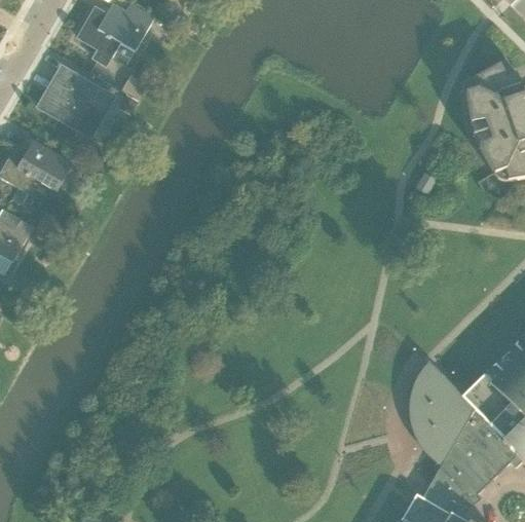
[(136,51),(151,25),(155,17),(130,3),(126,10),(119,22),(95,7),(78,37),(98,48),(94,57),(107,65),(120,43),(136,51)]
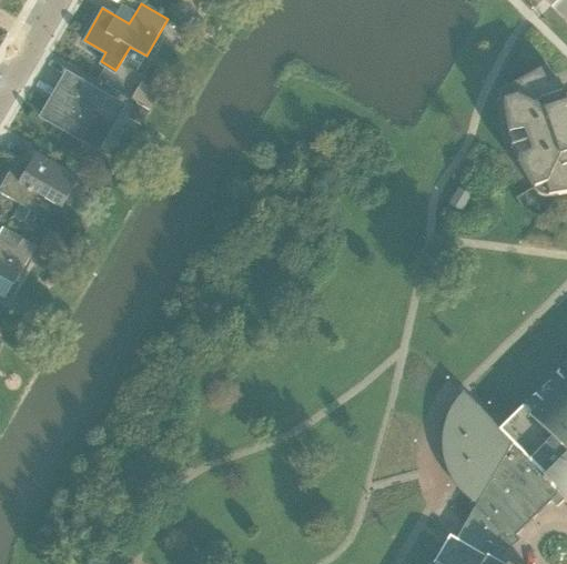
[(566,99),(566,100),(558,77),(547,80),(540,67),(509,83),(509,84),(507,87),(505,89),(505,90),(504,91),(504,93),(503,96),(503,98),(508,132),(509,136),(510,139),(512,143),(513,147),(514,150),(516,153),(534,187),(535,188),(537,190),(539,191),(542,192),(545,193),(546,193),(548,193),(566,190),(566,99)]
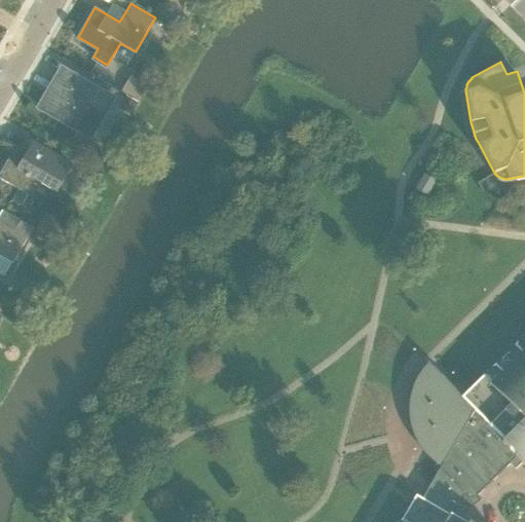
[(61,66),(38,106),(90,137),(114,96),(61,66)]
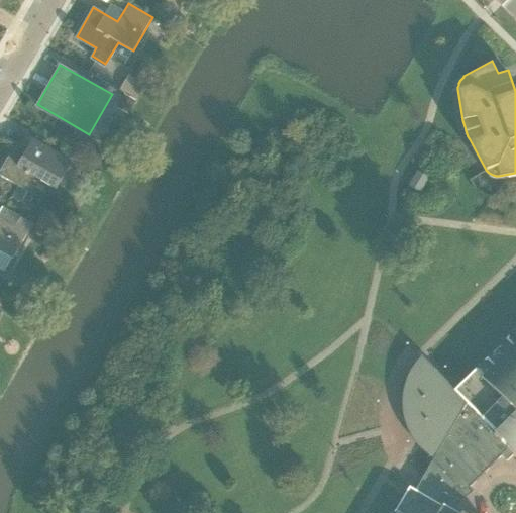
[(126,91),(136,97),(145,82),(127,71),(119,86),(126,91)]
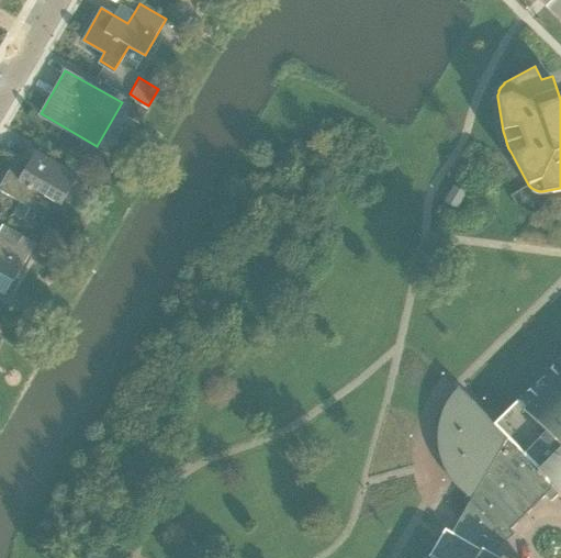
[(144,114),(149,107),(136,99),(131,108),(144,114)]
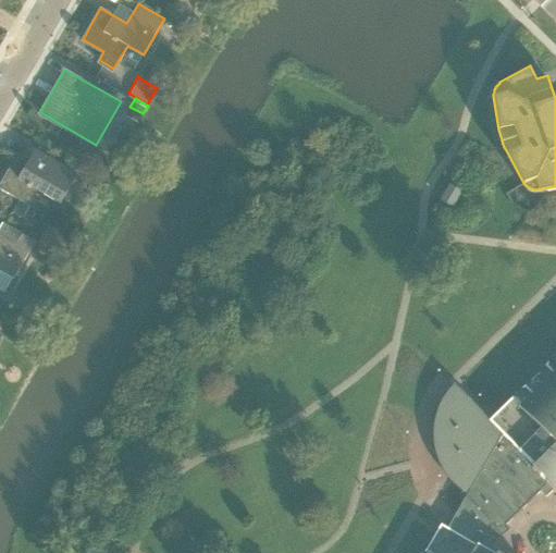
[(0,187),(28,204),(37,188),(61,203),(77,173),(49,158),(42,170),(15,155),(0,181),(0,187)]
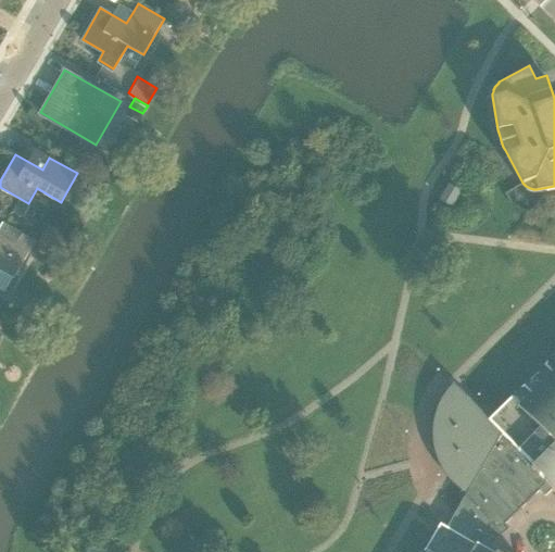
[(451,204),(459,189),(448,183),(440,198),(451,204)]
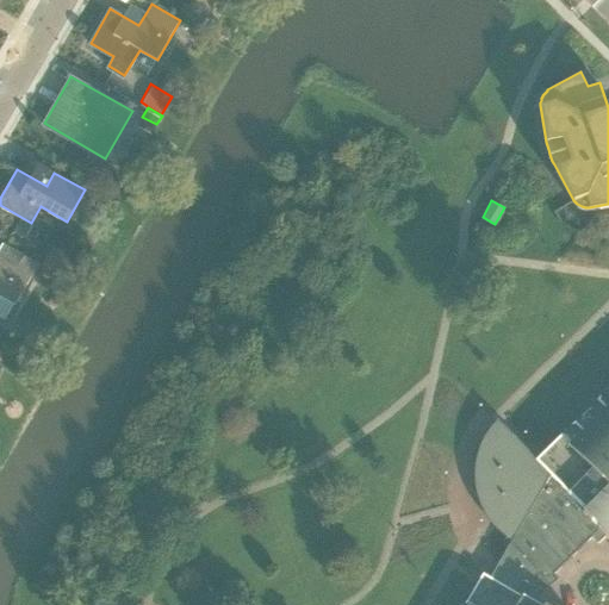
[(23,234),(30,222),(19,216),(12,228),(23,234)]
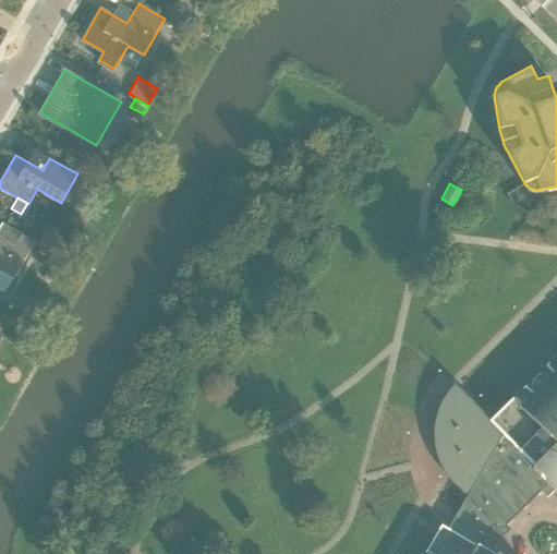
[(0,287),(4,289),(11,277),(13,278),(29,251),(36,240),(2,220),(0,224),(0,233),(4,236),(0,242),(0,287)]
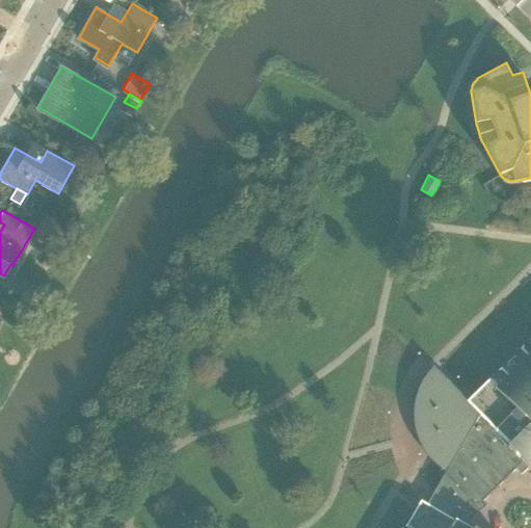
[(530,336),(520,347),(528,355),(508,376),(500,367),(485,381),(468,399),(460,392),(444,375),(433,365),(432,365),(434,368),(422,379),(424,380),(416,395),(418,396),(414,412),(416,412),(416,429),(418,428),(422,445),(424,444),(435,457),(433,458),(446,469),(439,480),(426,502),(421,498),(421,499),(415,508),(404,527),(403,527),(474,527),(473,527),(470,527),(465,525),(472,512),(471,510),(481,499),(485,503),(486,503),(482,499),(515,467),(521,472),(527,465),(530,469),(530,336)]
